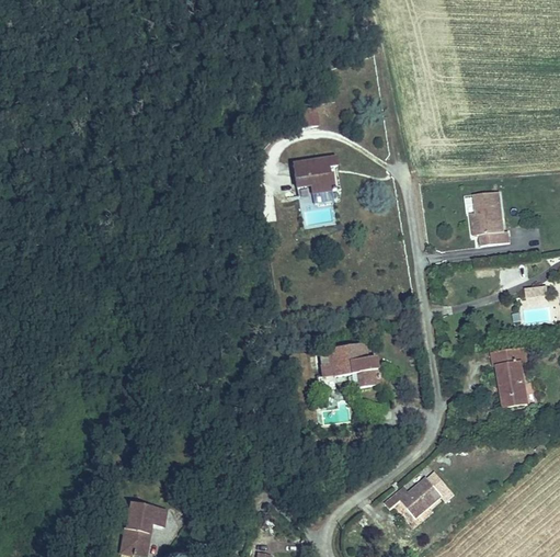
[(320,104),(304,105),(306,120),(322,117),(320,104)]
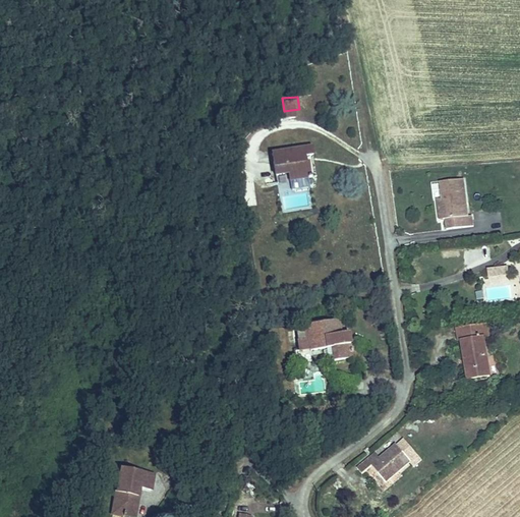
[(307,144),(268,151),(273,173),(285,171),(287,180),(307,177),(304,162),(299,162),(298,157),(309,155),(307,144)]
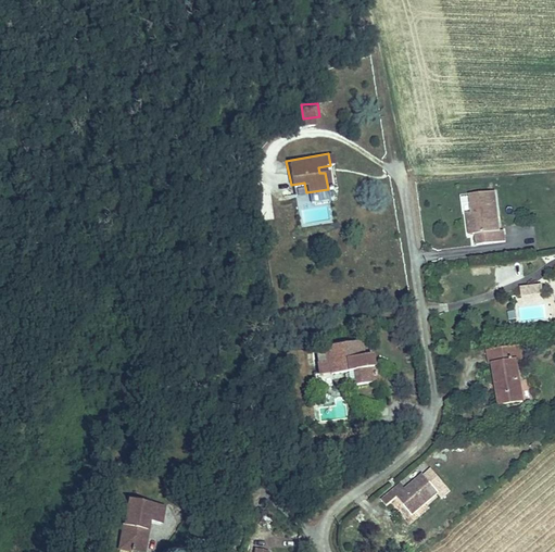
[(472,209),(468,210),(474,242),(505,238),(503,226),(500,226),(499,214),(496,213),(492,189),(470,192),(472,209)]
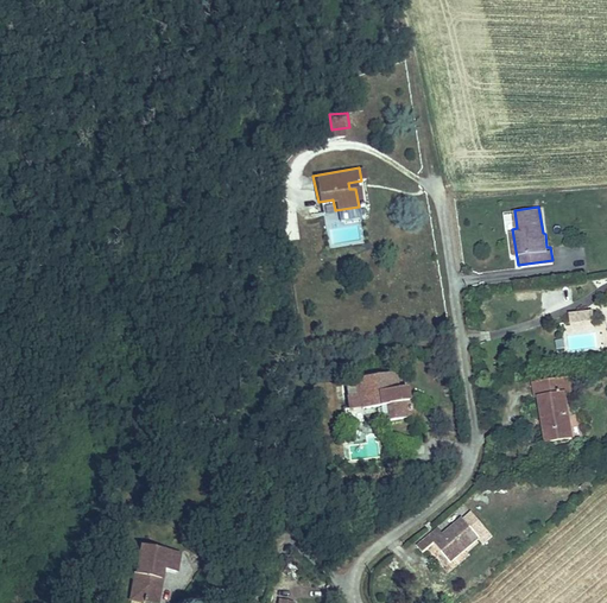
[(394,370),(356,376),(362,410),(386,405),(389,421),(412,418),(408,388),(398,389),(394,370)]
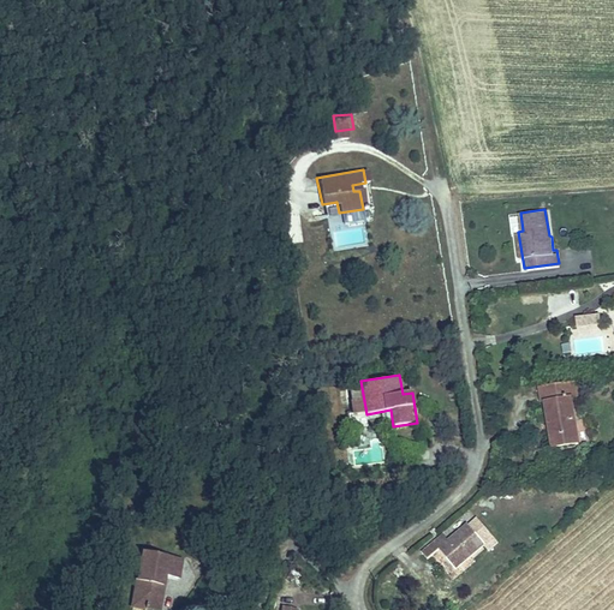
[(574,381),(536,387),(540,404),(547,402),(554,447),(579,443),(571,399),(578,398),(574,381)]
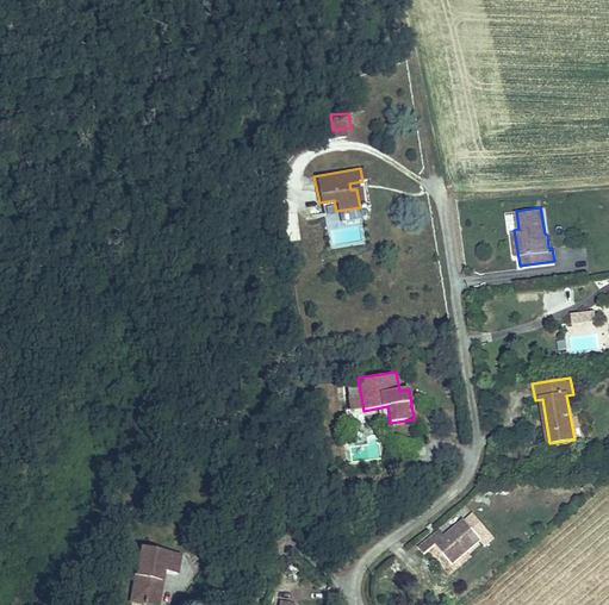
[(430,529),(415,543),(421,550),(433,541),(452,562),(482,537),(478,532),(488,525),(471,507),(436,536),(430,529)]
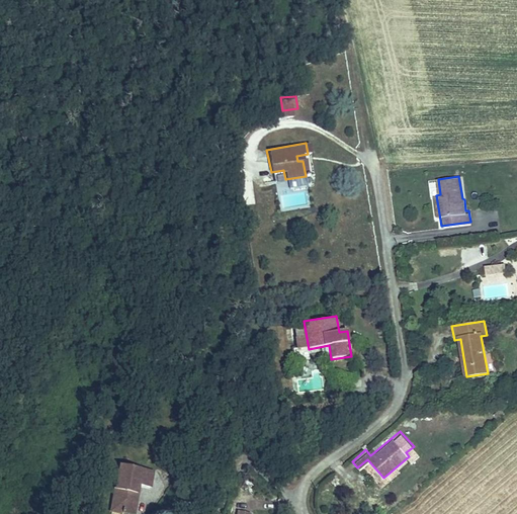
[(119,462),(113,509),(136,512),(141,485),(152,487),(155,467),(119,462)]
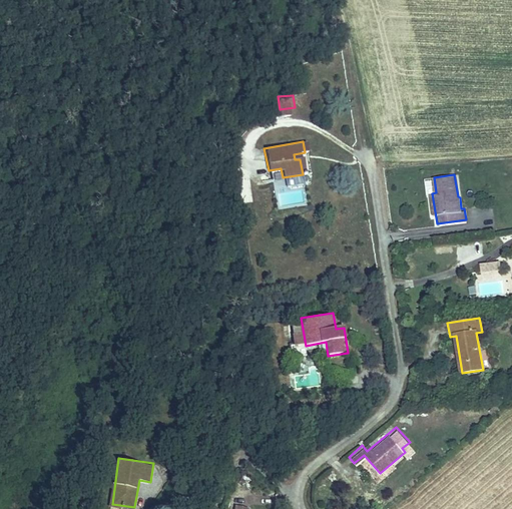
All buildings are outlined.
